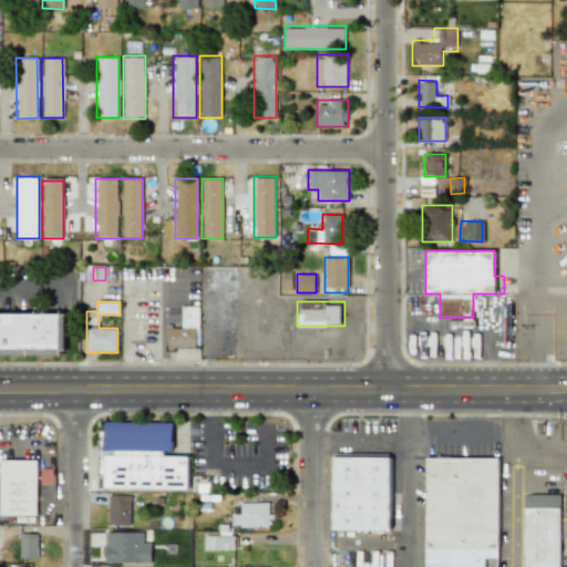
[(199,306),(178,306),(178,328),(166,328),(166,350),(199,350),(199,306)]
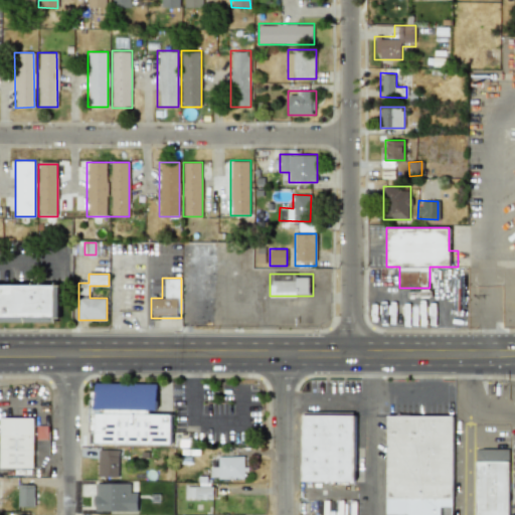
[(0,284),(0,322),(59,322),(59,284),(0,284)]
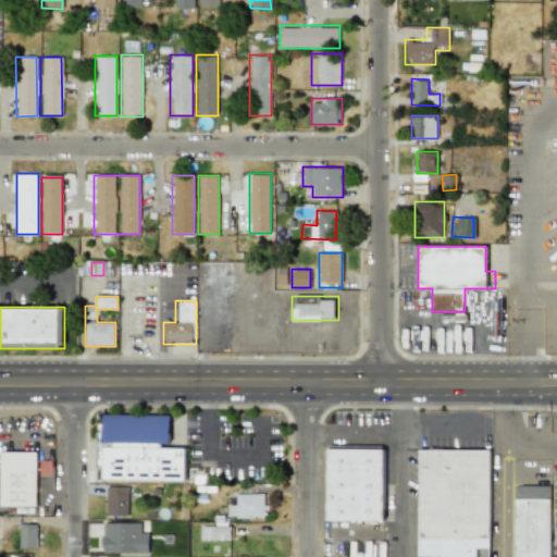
[(169,416),(97,415),(96,481),(185,482),(186,448),(169,447),(169,416)]
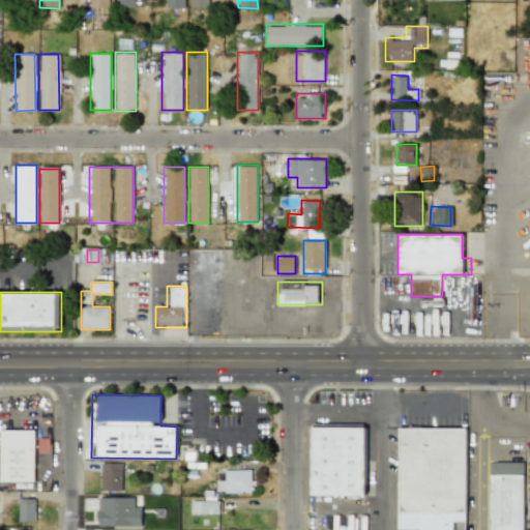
[(311,427),(311,497),(365,497),(365,427),(311,427)]
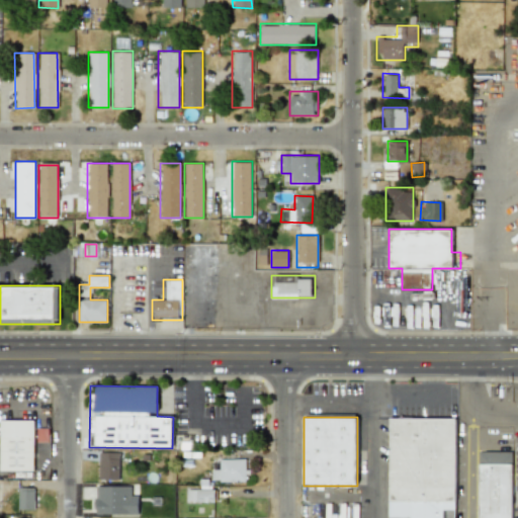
[(457,510),(458,419),(392,418),(391,517),(444,517),(445,510),(457,510)]
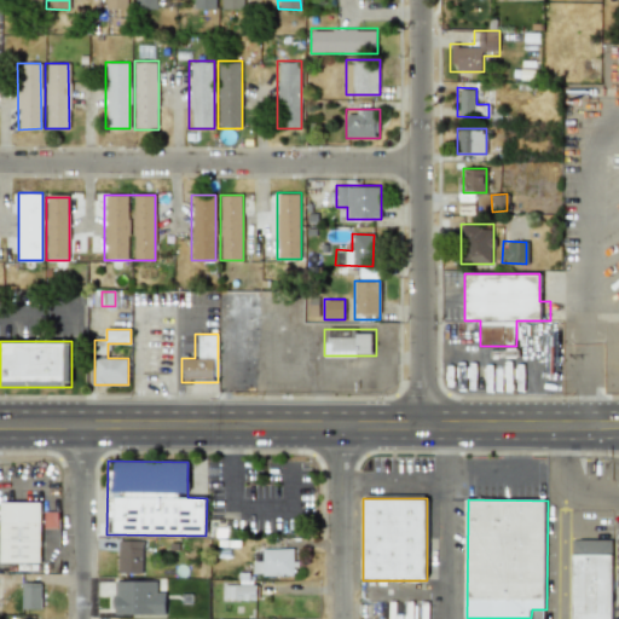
[(0,563),(41,563),(41,502),(0,502),(0,563)]
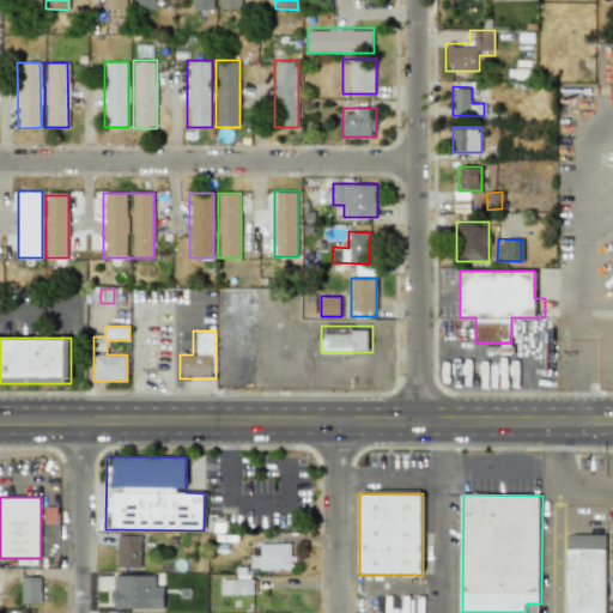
[(565,612),(606,612),(606,533),(565,533),(565,612)]
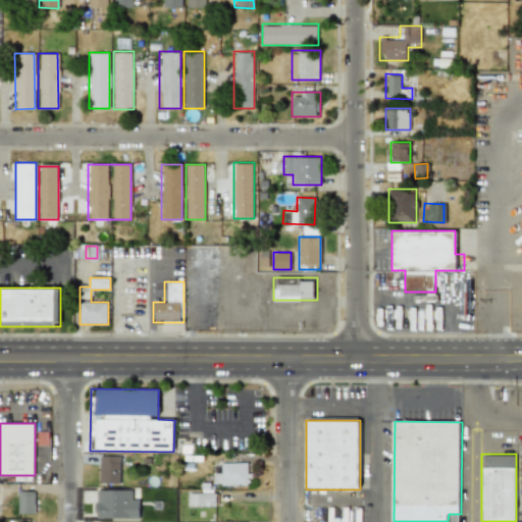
[(100,483),(123,483),(123,455),(89,455),(89,464),(100,464),(100,483)]
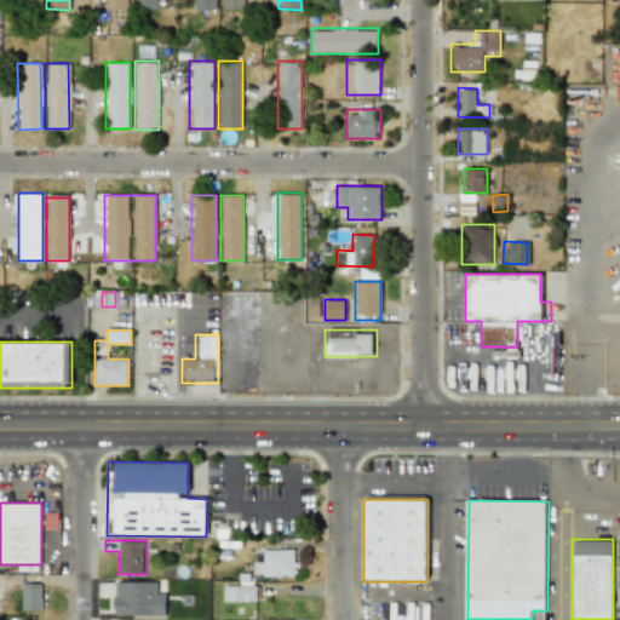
[(254,577),(298,577),(298,550),(265,550),(265,563),(254,563),(254,577)]
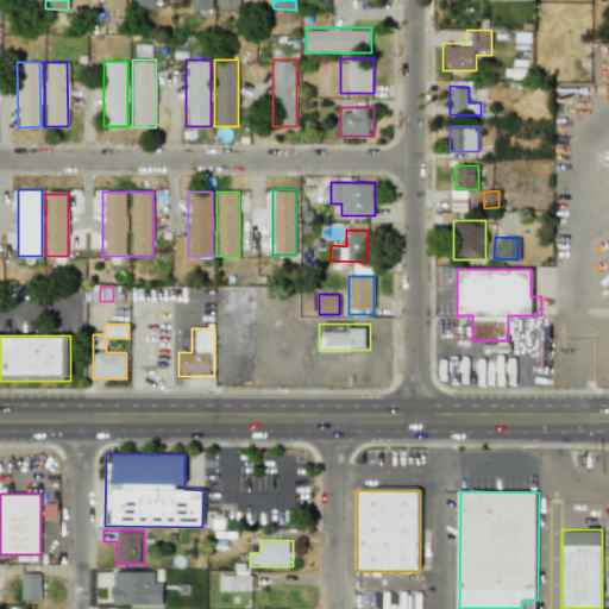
[(22,600),(41,600),(41,572),(22,572),(22,600)]
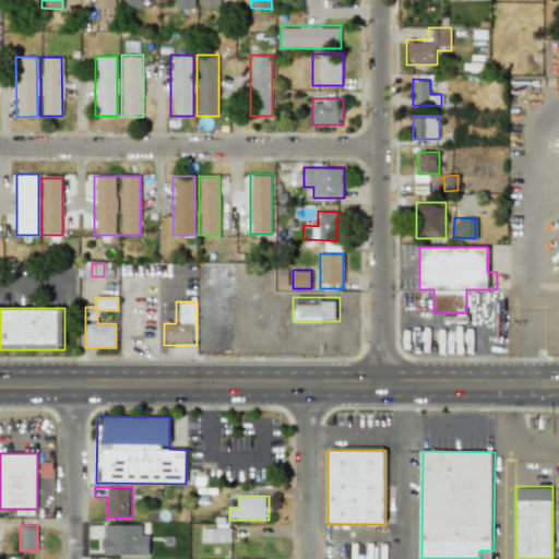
[(233,527),(202,527),(202,542),(233,542),(233,527)]
